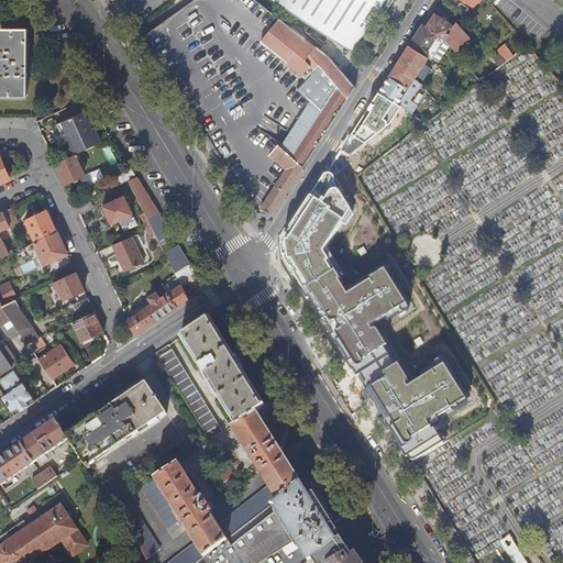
[(210,139),(235,179),(253,212),(275,213),(356,87),(352,83),(329,54),(282,19),(269,10),(266,8),(256,0),(194,0),(146,35),(210,139)]
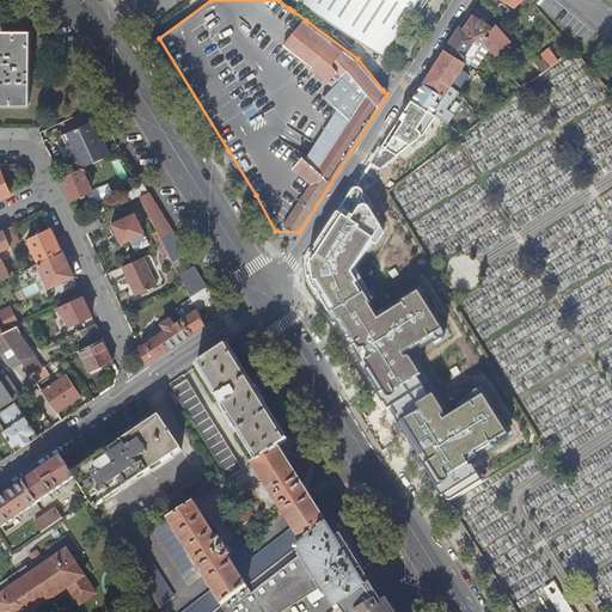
[(299,0),(387,57),(398,41),(401,37),(402,37),(414,18),(416,20),(429,0),(299,0)]
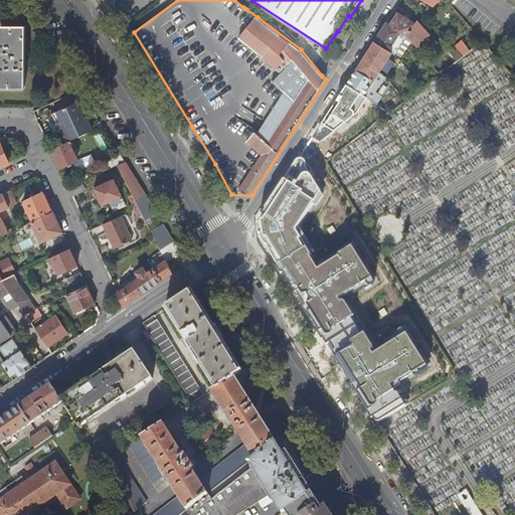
[(398,14),(391,26),(407,36),(415,24),(398,14)]
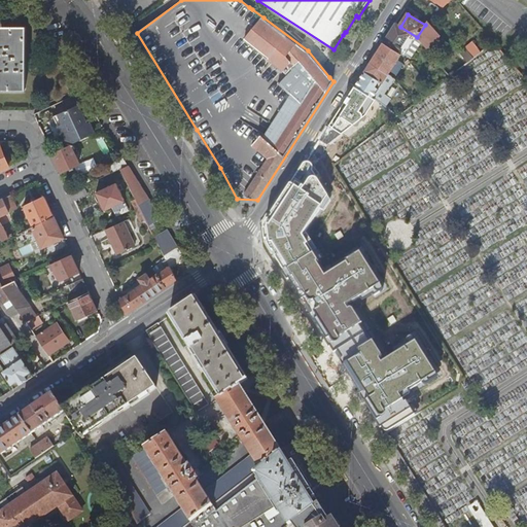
[(441,35),(428,21),(425,26),(425,25),(417,37),(418,38),(422,43),(426,47),(441,35)]
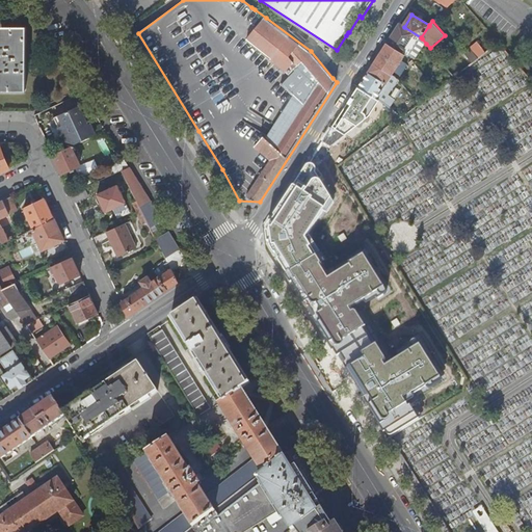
[(404,27),(399,24),(387,43),(405,55),(409,57),(409,56),(422,38),(421,37),(404,27)]
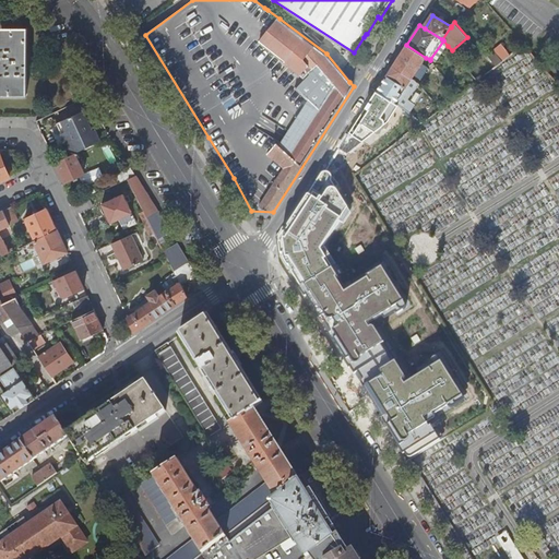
[(0,30),(0,95),(26,95),(26,30),(0,30)]
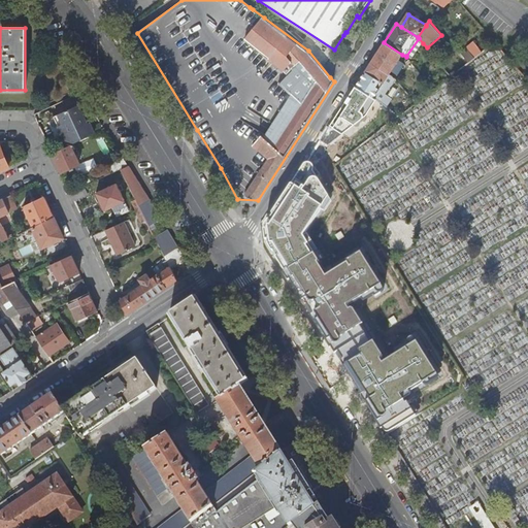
[(406,56),(413,59),(423,43),(419,38),(406,56)]
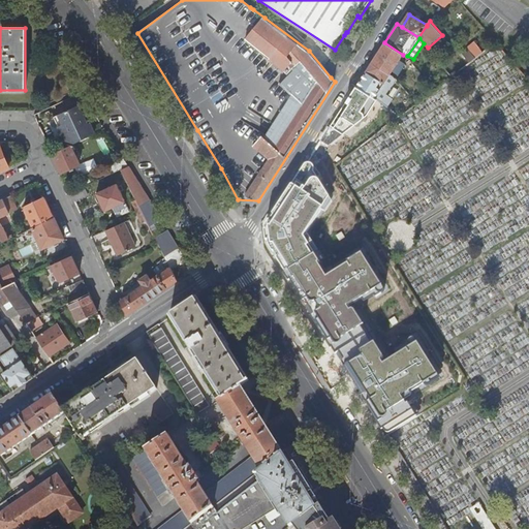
[(403,55),(384,42),(372,63),(390,75),(403,55)]
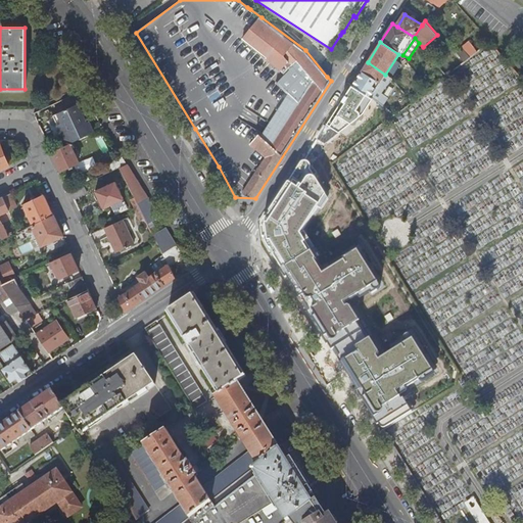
[(478,51),(472,44),(464,50),(471,57),(478,51)]
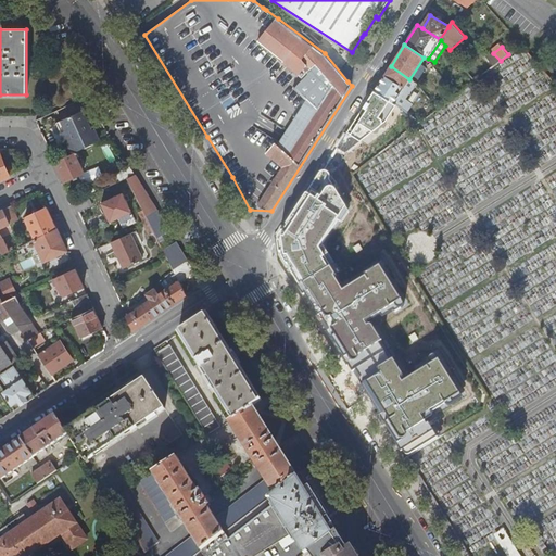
[(485,57),(494,66),(501,61),(493,53),(492,52),(485,57)]
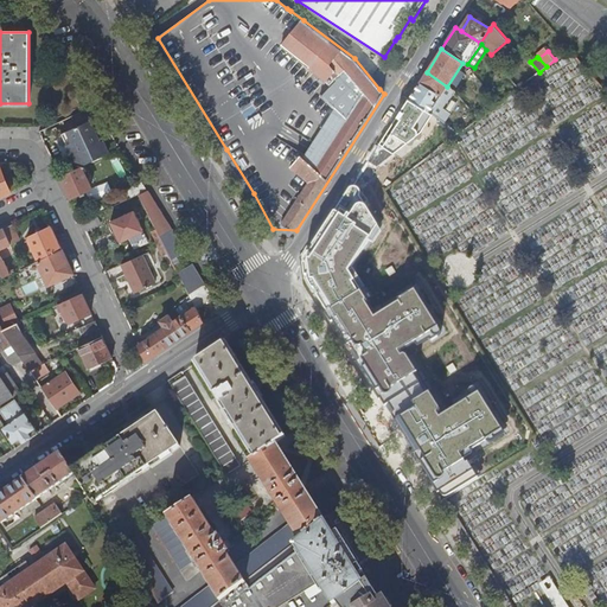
[(427,72),(409,100),(425,109),(434,115),(445,123),(451,114),(442,109),(453,91),(451,88),(447,87),(427,72)]
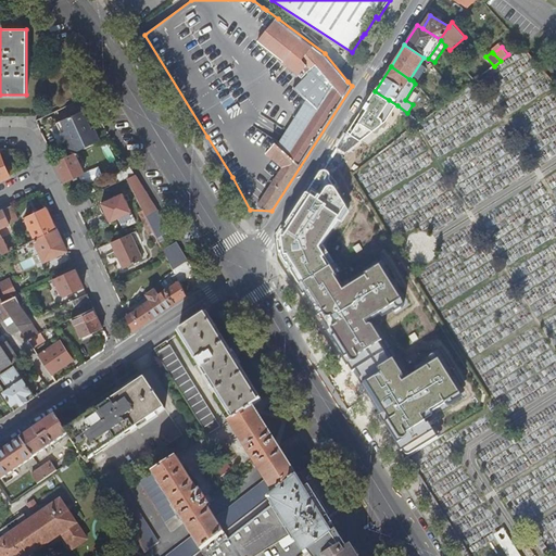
[(415,122),(371,92),(281,237),(317,227),(352,175),(415,122)]
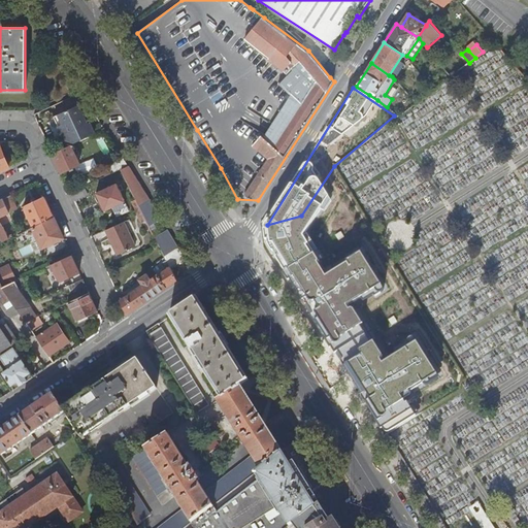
[(63,136),(65,135),(70,146),(71,146),(95,134),(90,124),(87,125),(78,106),(54,118),(63,136)]
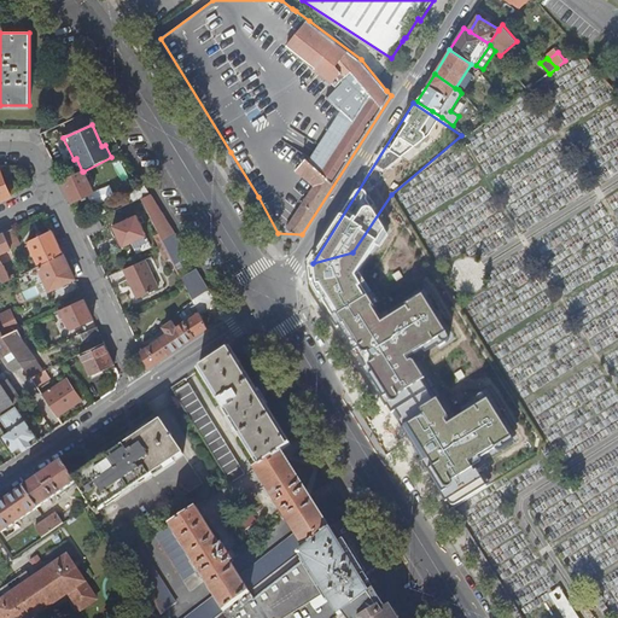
[(0,202),(11,197),(0,173),(0,172),(0,202)]
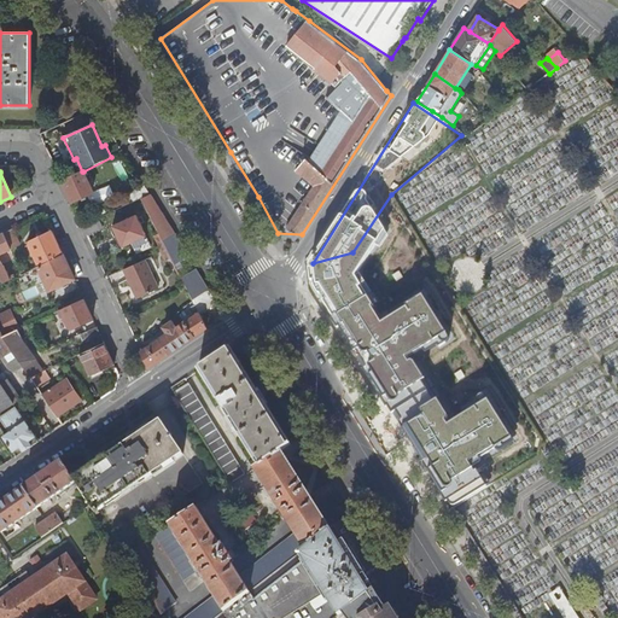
[(73,202),(93,192),(83,172),(82,172),(63,181),(73,202)]
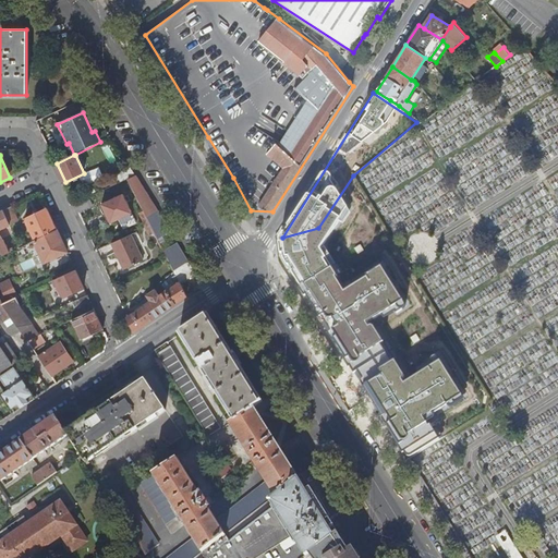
[(129,179),(135,176),(131,168),(117,174),(120,182),(128,179),(129,179)]
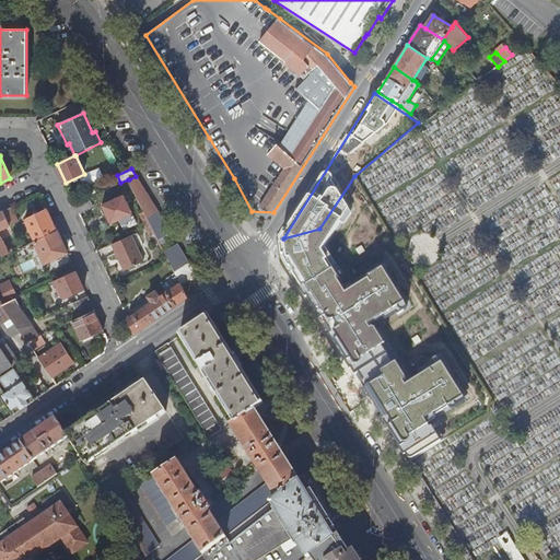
[(142,208),(148,217),(159,211),(136,176),(129,179),(142,208)]
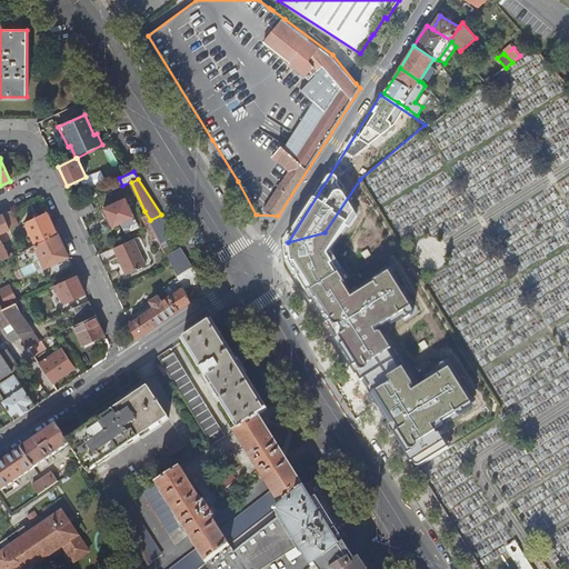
[(289,265),(418,469),(496,420),(499,403),(361,179),(325,232),(286,243),(289,265)]
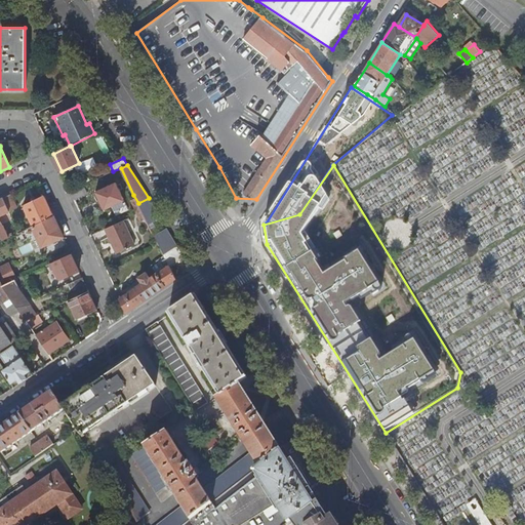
[(116,184),(96,192),(105,209),(124,200),(116,184)]
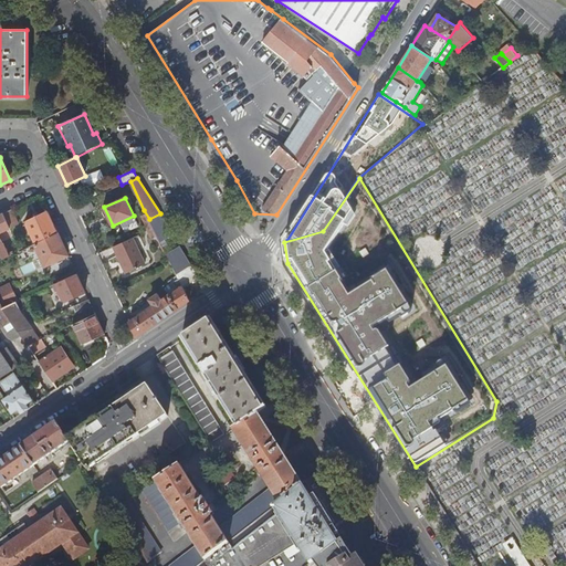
[(94,208),(91,199),(76,206),(80,215),(94,208)]
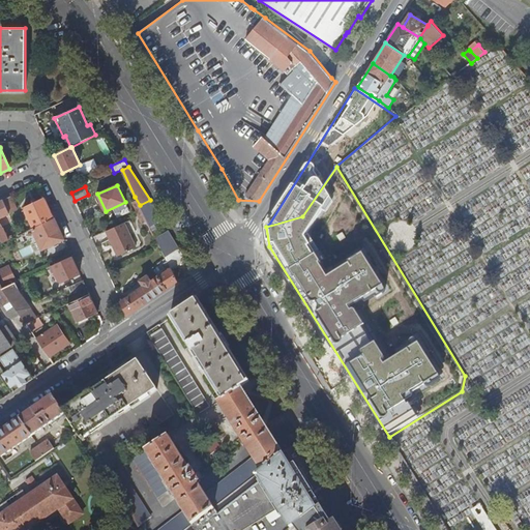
[(18,210),(11,197),(3,200),(9,214),(18,210)]
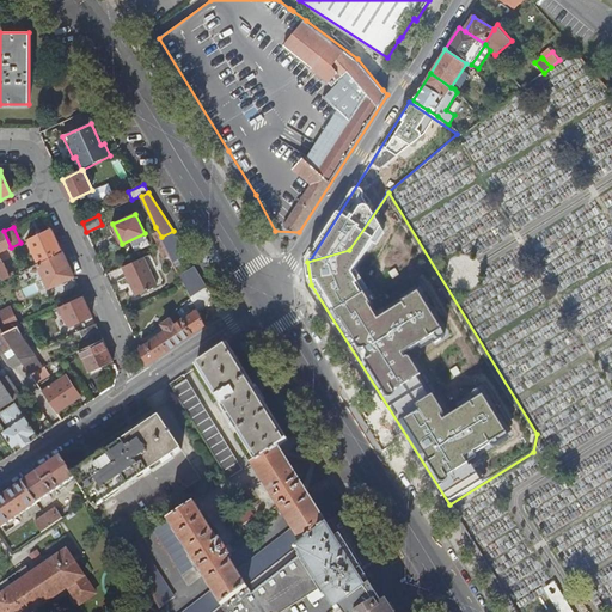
[(155,227),(151,230),(158,243),(163,240),(161,237),(155,227)]
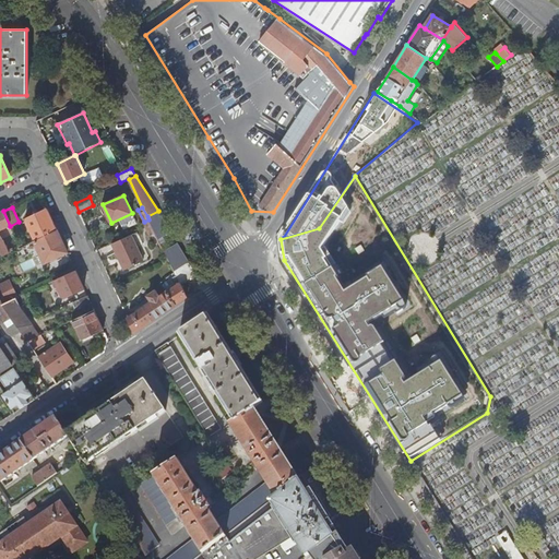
[(36,240),(57,230),(47,210),(26,219),(36,240)]
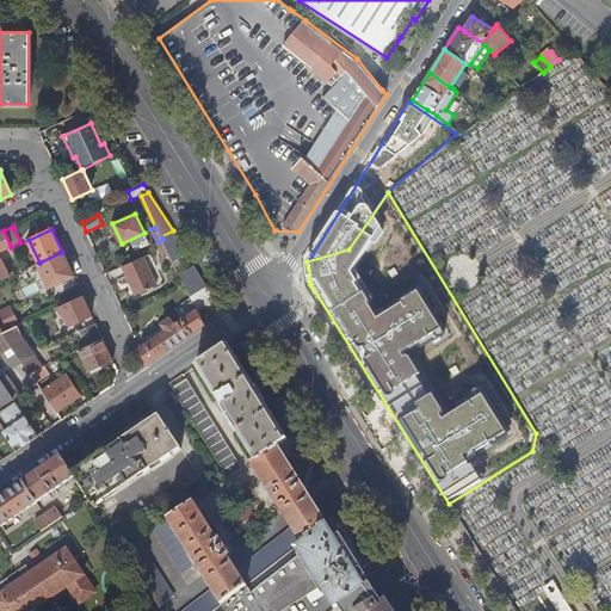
[(11,247),(4,230),(0,232),(0,271),(4,281),(11,277),(4,263),(0,257),(0,251),(7,248),(13,260),(17,259),(11,247)]
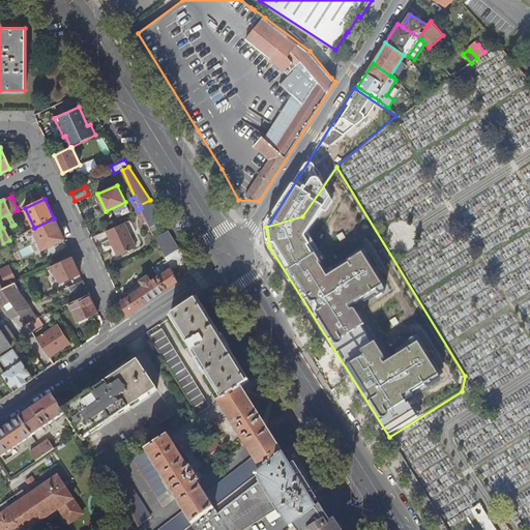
[(147,221),(150,227),(163,221),(150,200),(140,205),(141,208),(143,213),(147,221)]
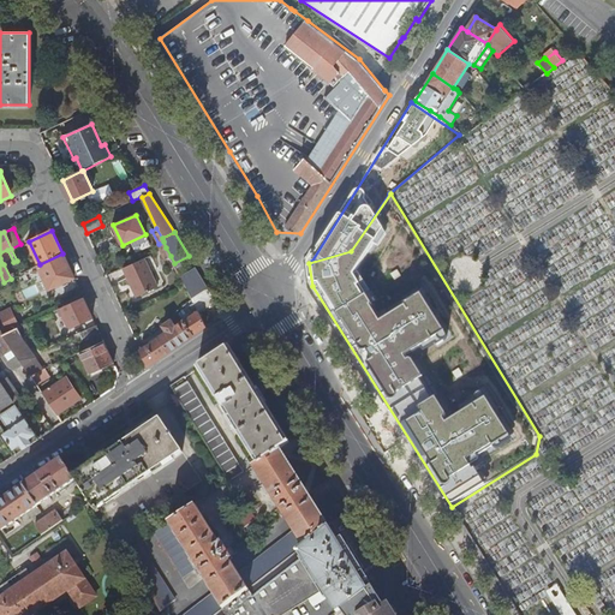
[(166,248),(160,251),(165,260),(171,256),(166,248)]
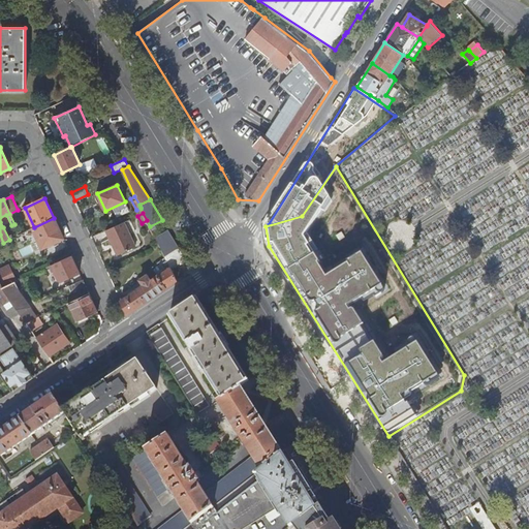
[(43,248),(64,239),(54,218),(34,227),(43,248)]
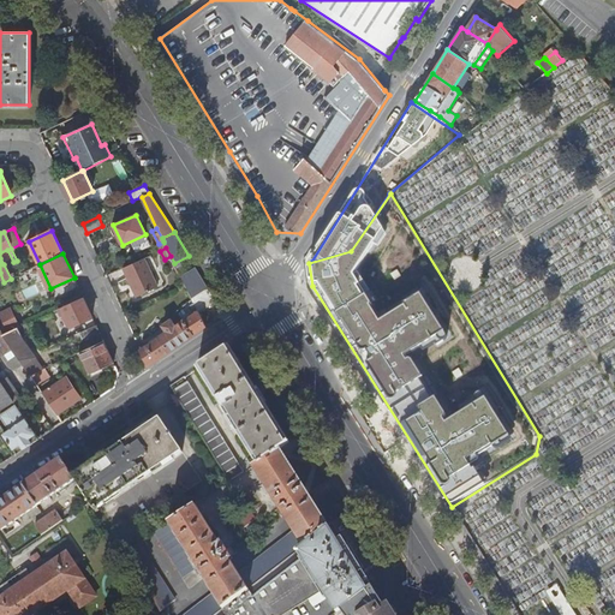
[(137,297),(159,286),(145,257),(124,268),(137,297)]
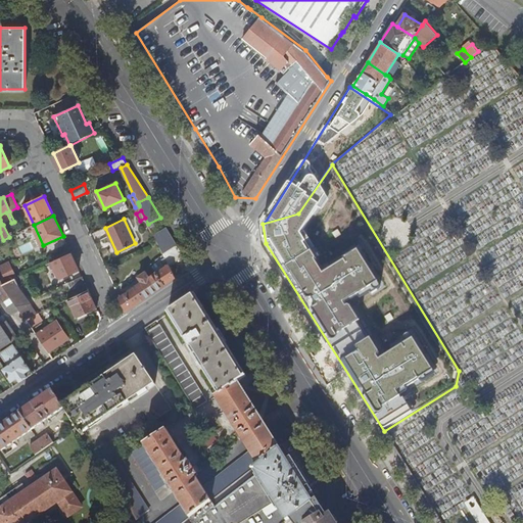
[(163,253),(178,244),(167,228),(154,235),(157,241),(163,253)]
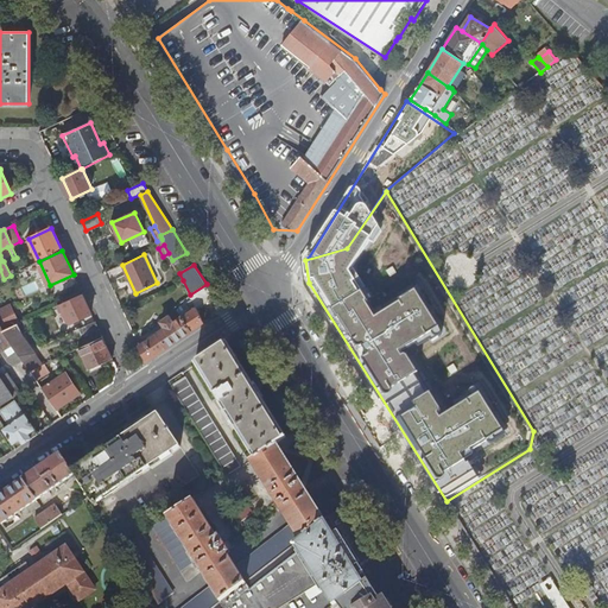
[(197,309),(214,297),(207,284),(190,295),(196,306),(197,309)]
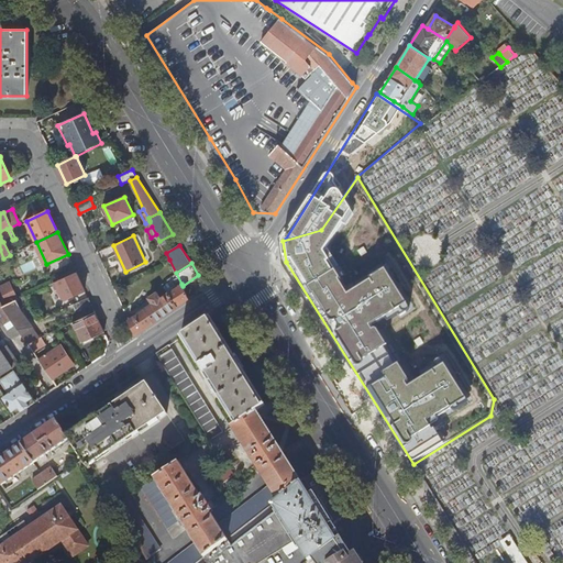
[(77,273),(57,282),(58,285),(61,288),(65,299),(85,290),(77,273)]
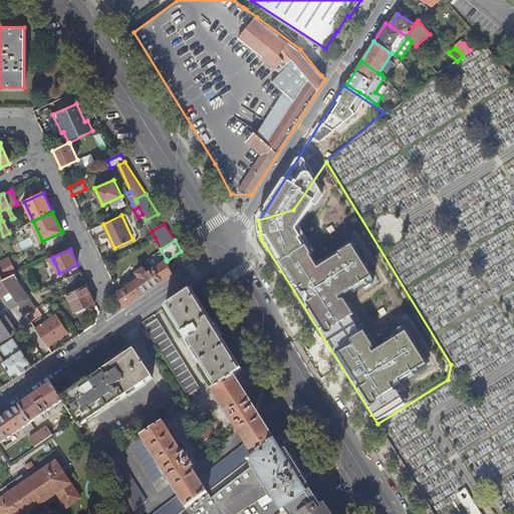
[(17,273),(9,258),(0,262),(0,273),(2,278),(3,280),(15,274),(17,273)]
